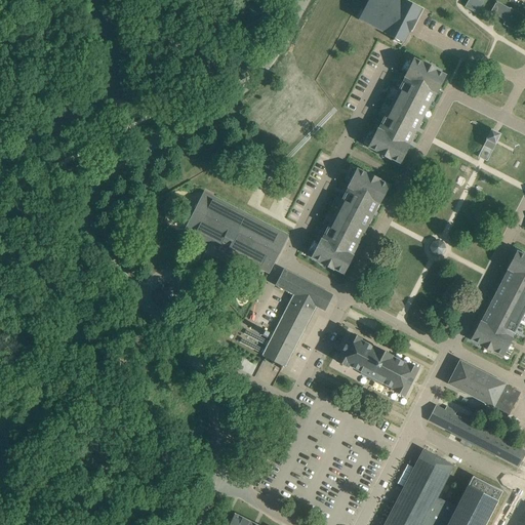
[(368,0),(363,11),(368,14),(364,23),(385,34),(386,34),(402,42),(402,43),(403,43),(408,33),(409,33),(410,31),(415,21),(415,19),(420,9),(413,5),(404,1),(402,0),(401,0),(402,0),(401,0),(368,0)]
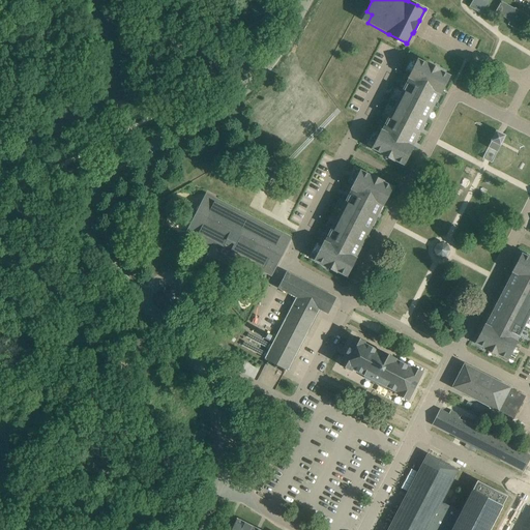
[(473,0),(470,7),(481,13),(488,0),(473,0)]
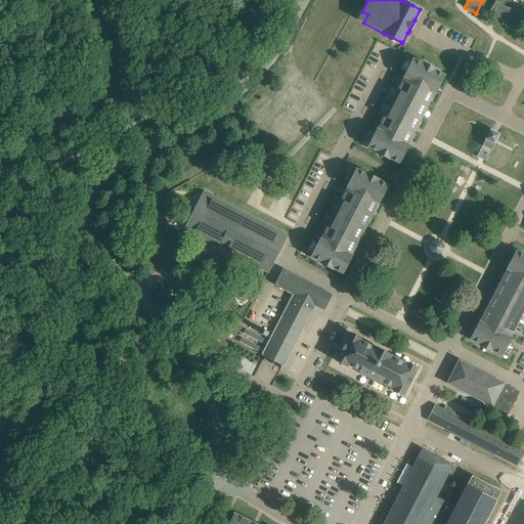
[(509,9),(495,2),(490,12),(504,19),(503,20),(505,22),(503,25),(513,30),(514,27),(516,28),(522,16),(510,9),(509,9)]
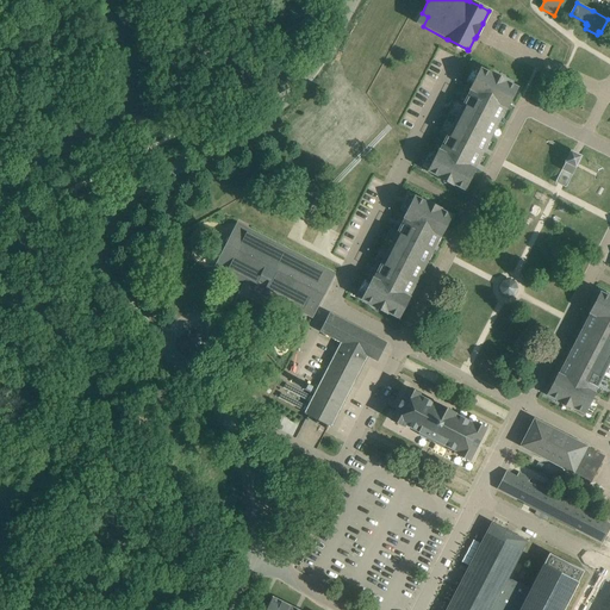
[(439,150),(428,172),(439,178),(453,186),(454,185),(465,191),(475,169),(474,169),(505,109),(506,110),(517,87),(506,81),(492,73),(491,74),(480,68),(470,91),(471,91),(440,150),(439,150)]
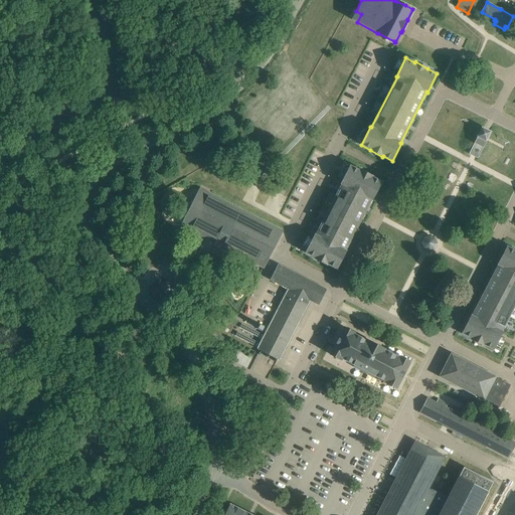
[(478,137),(473,145),(478,148),(482,150),(486,141),(488,139),(490,133),(491,132),(489,130),(487,130),(485,129),(482,127),(477,137),(478,137)]
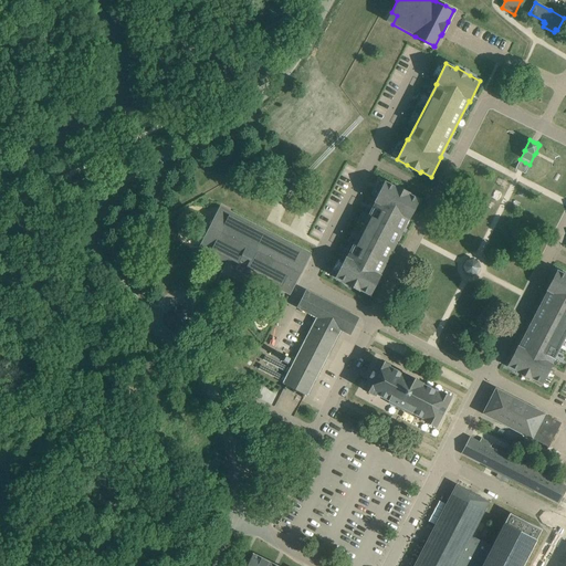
[(286,181),(278,198),(290,203),(299,187),(286,181)]
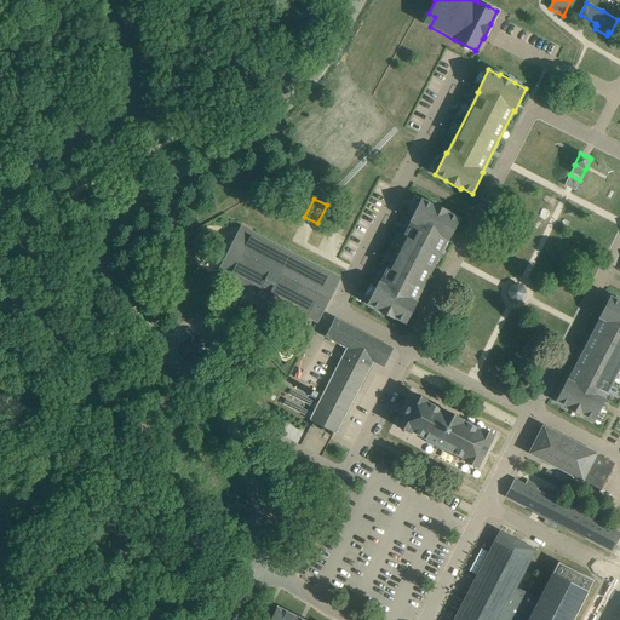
[(379,282),(368,304),(379,310),(378,311),(379,311),(394,319),(394,317),(406,323),(417,302),(415,302),(447,240),(448,241),(459,219),(448,213),(448,212),(434,205),(432,206),(422,200),(411,222),(412,222),(380,283),(379,282)]
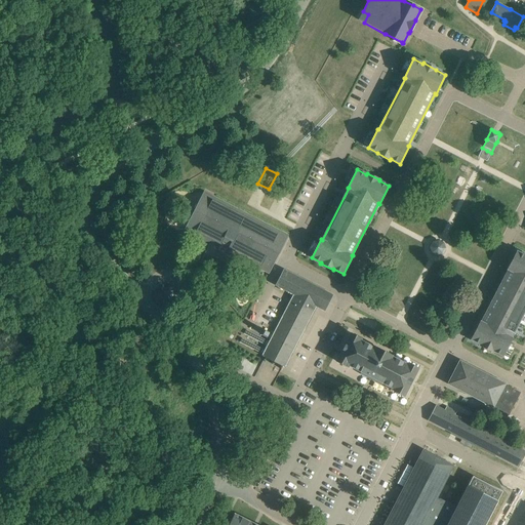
[(295,184),(285,178),(277,194),(288,199),(295,184)]
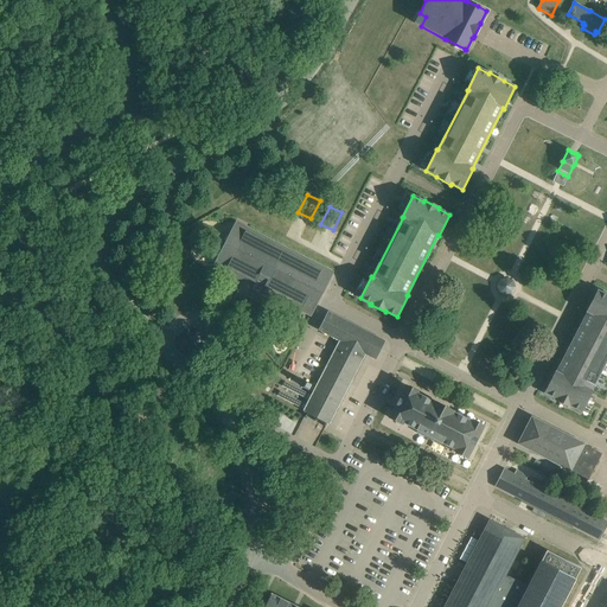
[(218,256),(212,266),(224,272),(243,282),(232,304),(262,318),(273,296),(311,317),(311,314),(318,301),(327,282),(333,272),(247,228),(235,222),(230,231),(218,256)]
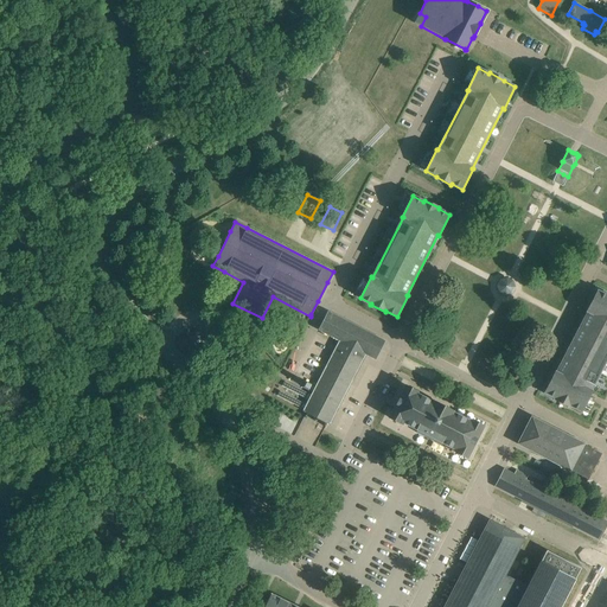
[(512,294),(515,292),(516,289),(516,287),(515,283),(512,281),(510,280),(508,279),(504,280),(502,281),(500,282),(499,285),(498,287),(499,291),(500,293),(502,294),(504,295),(506,296),(510,295),(512,294)]
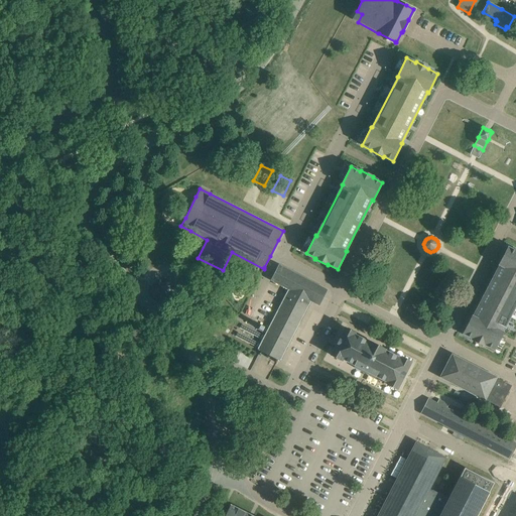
[(472,316),(463,335),(472,339),(472,340),(475,342),(484,347),(485,346),(493,350),(495,346),(500,337),(513,311),(515,304),(515,251),(508,247),(499,265),(499,266),(473,316),(472,316)]
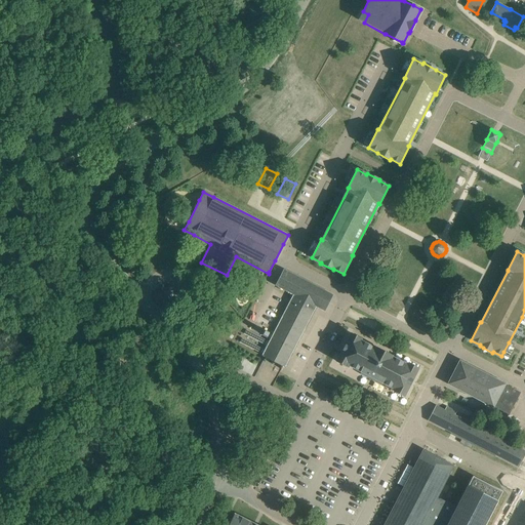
[(280,278),(276,285),(293,294),(280,320),(304,332),(313,314),(317,307),(318,308),(324,311),(332,294),(284,270),(280,278)]
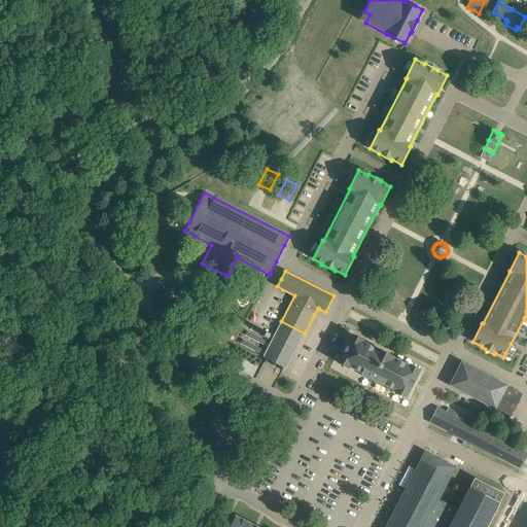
[(305,334),(281,321),(274,337),(271,335),(271,334),(265,330),(262,337),(268,340),(269,339),(272,341),(262,357),(286,370),(305,334)]
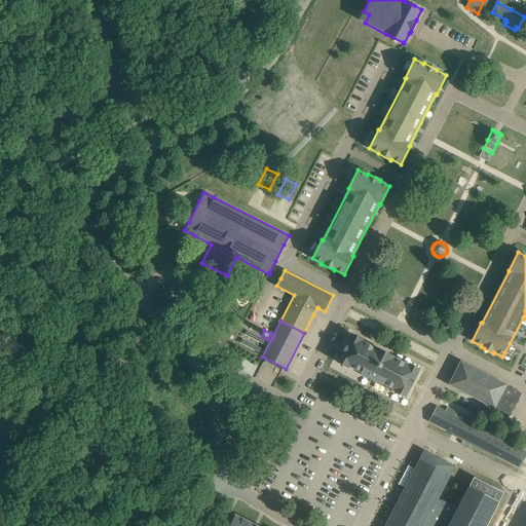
[(341,353),(337,362),(346,367),(346,368),(348,369),(349,367),(362,373),(361,375),(389,389),(390,387),(396,390),(395,391),(405,398),(410,388),(419,370),(409,364),(408,366),(392,358),(392,355),(388,353),(383,350),(378,348),(377,349),(361,341),(362,340),(351,334),(341,353)]
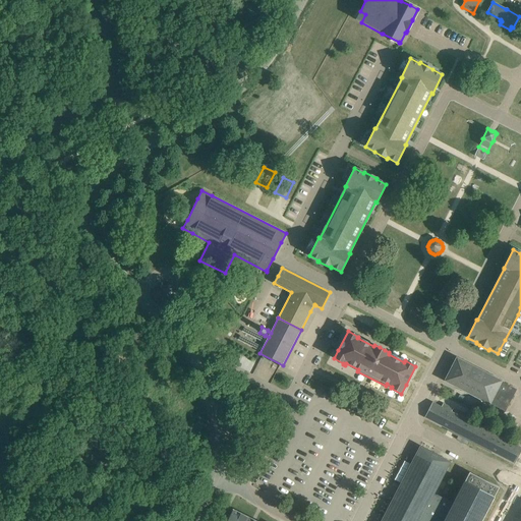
[(501,381),(456,358),(445,381),(489,404),(489,403),(505,411),(516,390),(501,382),(501,381)]
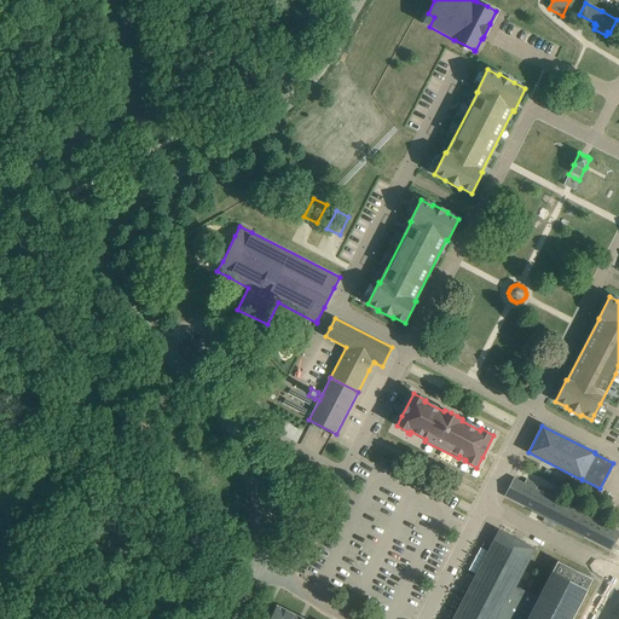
[(514,481),(505,497),(532,510),(531,512),(544,518),(543,519),(542,522),(554,528),(556,525),(583,538),(583,536),(611,550),(618,534),(591,520),(593,520),(542,493),(541,495),(534,492),(537,487),(525,481),(522,486),(514,481)]
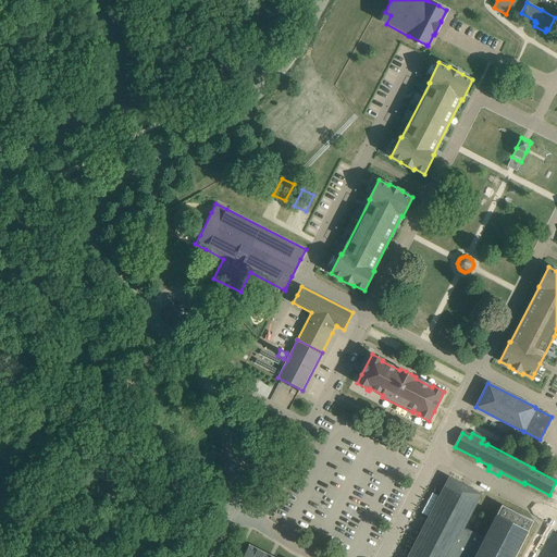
[(449,478),(407,556),(474,556),(484,539),(463,528),(481,494),(449,478)]
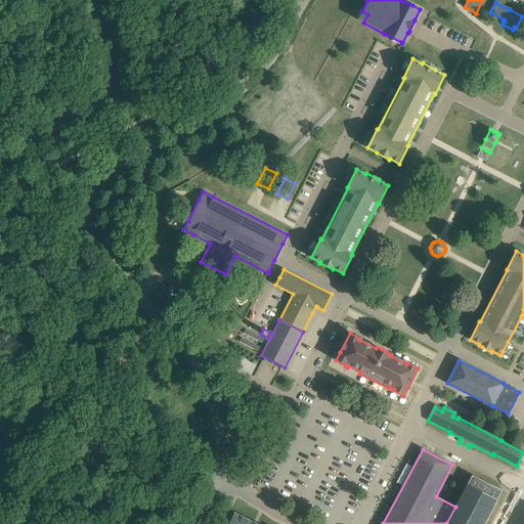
[(446,523),(483,523),(501,490),(472,475),(455,507),(446,523)]
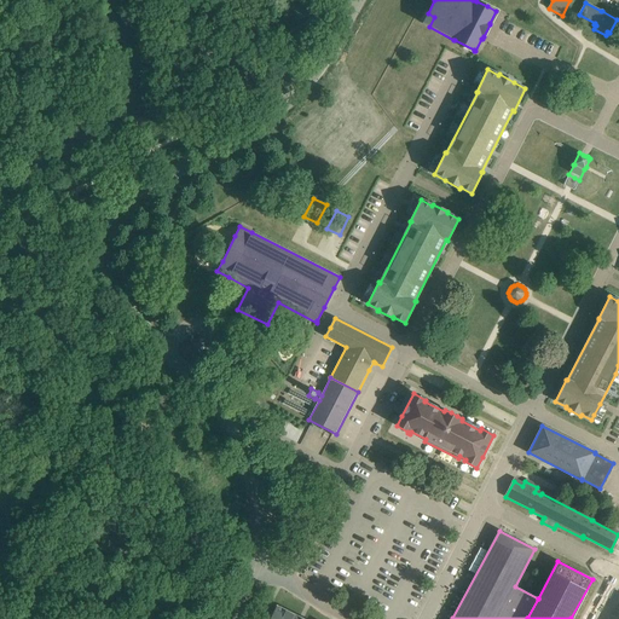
[(300,618),(277,607),(271,618),(300,618)]
